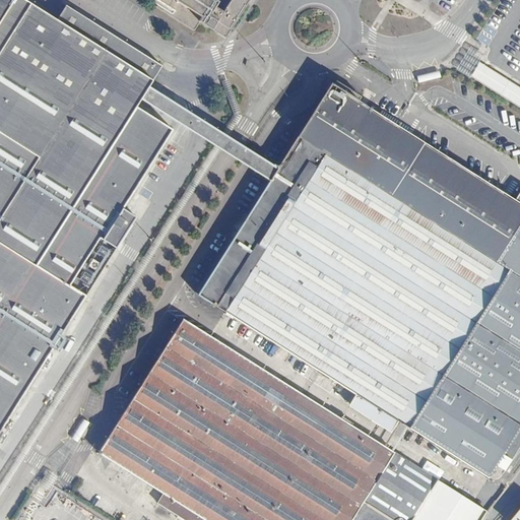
[(143,102),(151,87),(163,67),(67,6),(57,21),(23,0),(0,0),(0,431),(82,301),(136,215),(124,207),(174,129),(139,107),(143,102)]
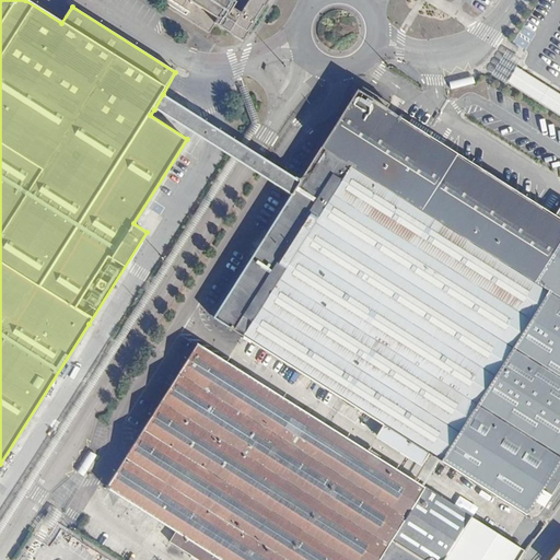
[(168,0),(165,6),(209,35),(214,27),(242,46),(270,0),(251,0),(241,16),(231,10),(234,4),(228,0),(168,0)]
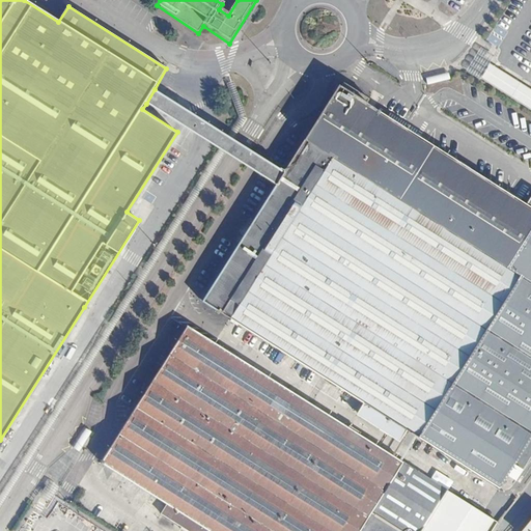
[(278,186),(203,300),(367,404),(358,418),(396,443),(406,429),(493,485),(530,425),(530,194),(525,204),(340,86),(286,171),(278,186)]
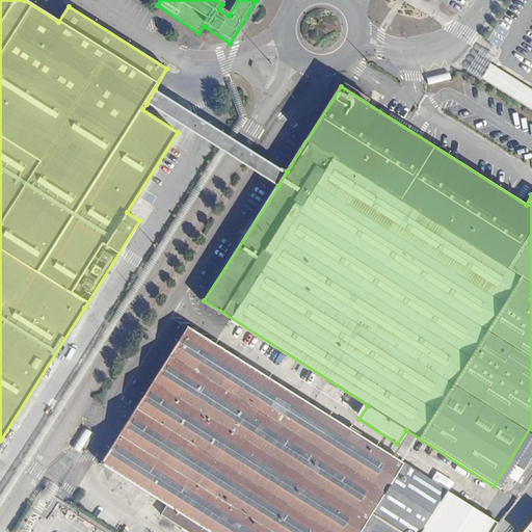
[(205,140),(278,186),(287,171),(207,122),(155,89),(147,104),(205,140)]
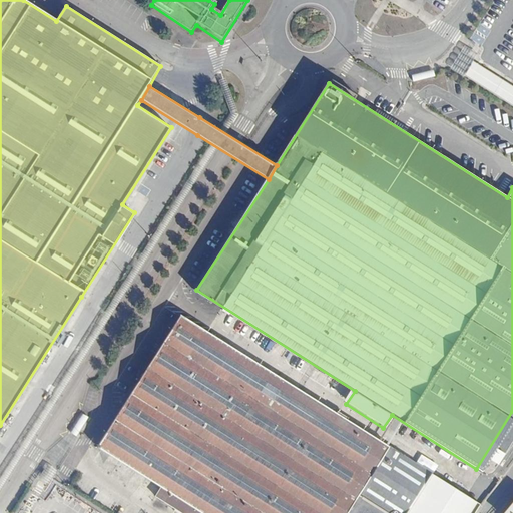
[(421,493),(430,480),(179,319),(96,447),(162,489),(155,499),(176,512),(419,512),(429,499),(421,493)]
